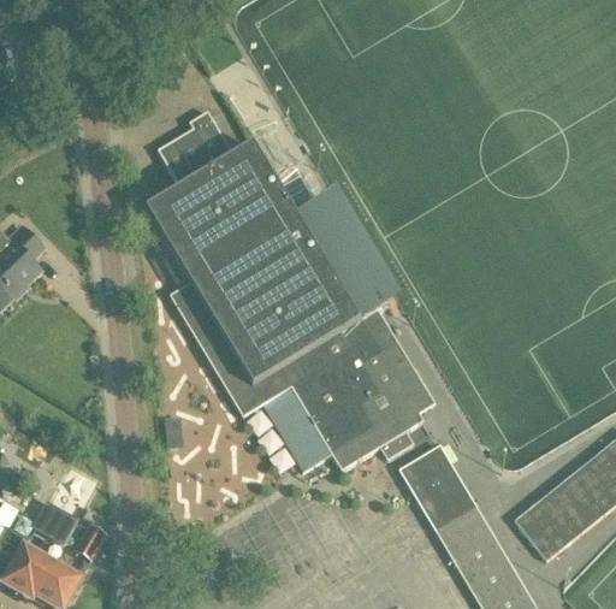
[(235,155),(207,110),(188,122),(191,128),(157,149),(181,188),(146,208),(190,282),(169,294),(242,417),(261,403),(302,469),(330,453),(341,469),(379,447),(386,459),(413,443),(406,430),(422,420),(418,413),(434,403),(378,311),(359,323),(252,145),(235,155)]
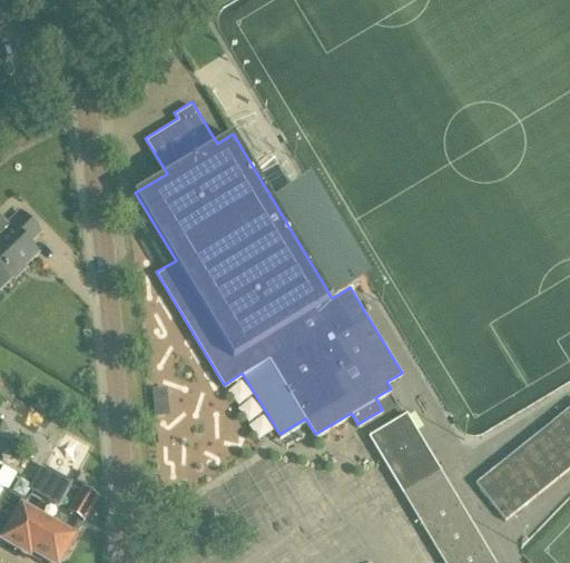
[(375,272),(316,171),(282,191),(342,292),(375,272)]
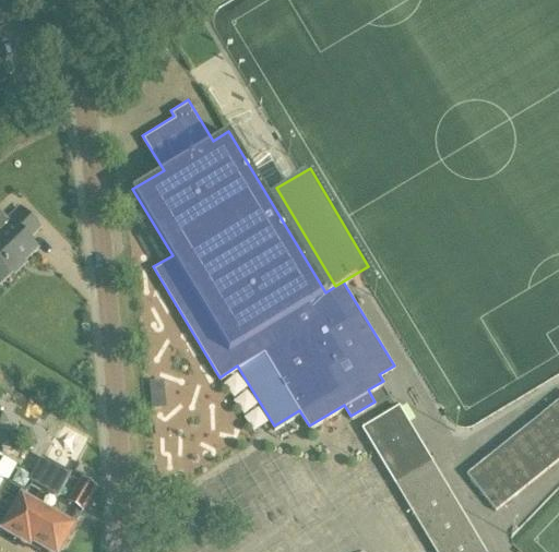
[(40,224),(19,201),(7,213),(0,206),(0,277),(36,243),(27,236),(40,224)]
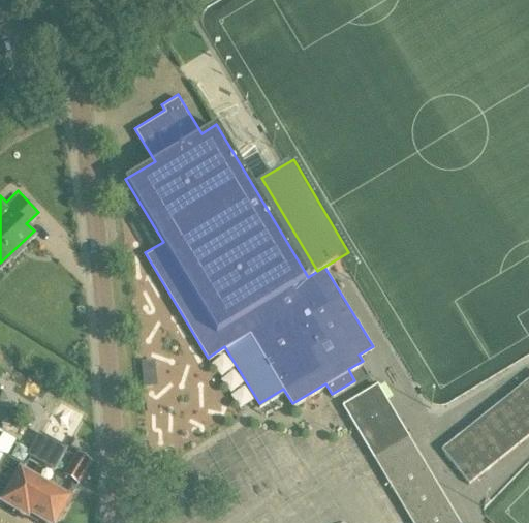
[(29,394),(47,402),(57,378),(39,370),(29,394)]
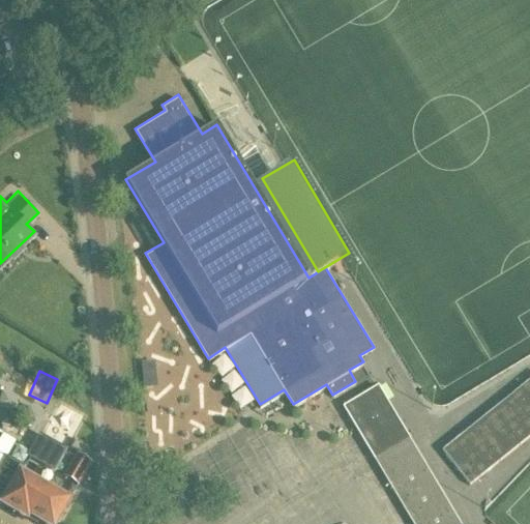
[(470,482),(529,433),(529,376),(441,447),(470,482)]
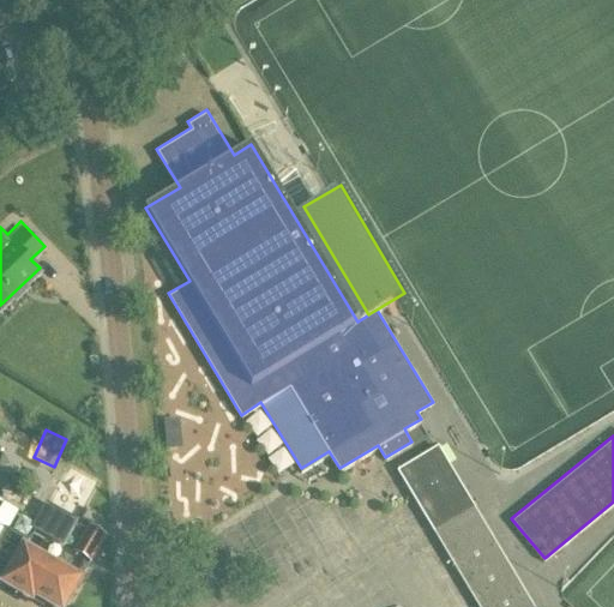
[(435,443),(396,468),(431,526),(433,528),(480,606),(535,606),(473,504),(435,443)]
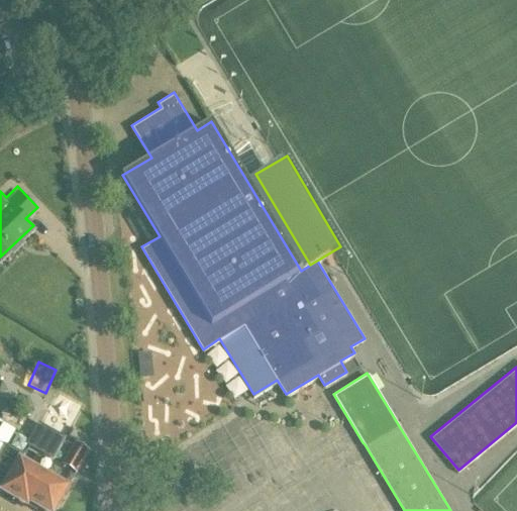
[(66,434),(38,419),(26,441),(53,456),(66,434)]
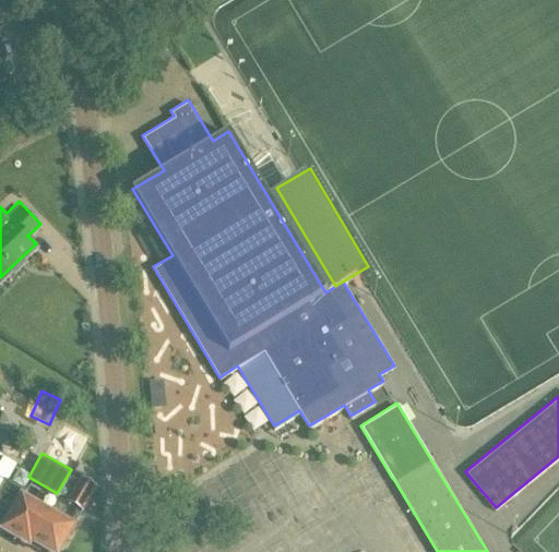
[(100,469),(85,462),(80,458),(74,468),(81,472),(94,480),(100,469)]
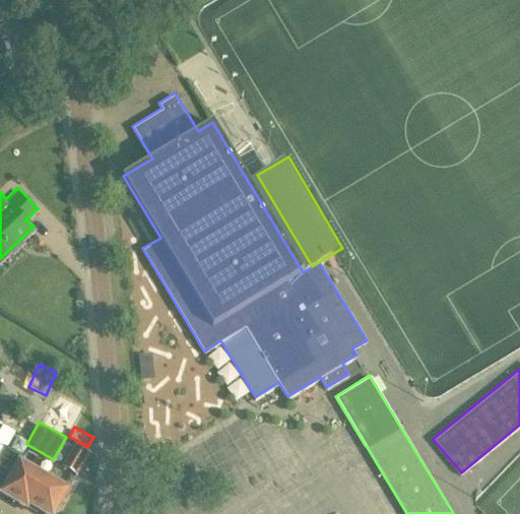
[(90,449),(87,447),(75,440),(62,463),(77,472),(90,449)]
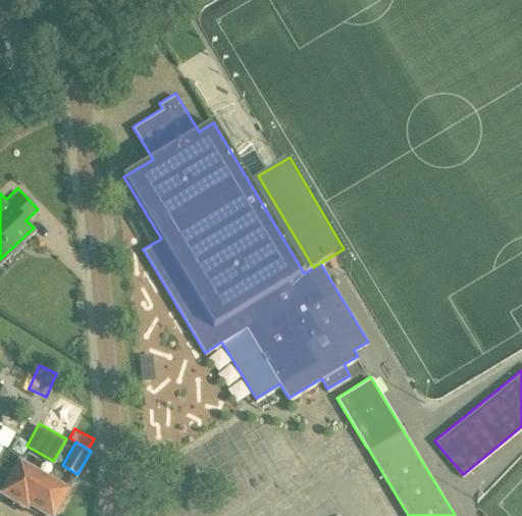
[(53,515),(68,491),(67,491),(74,477),(27,450),(22,457),(6,448),(5,449),(0,446),(0,493),(27,508),(29,504),(49,515),(53,515)]
